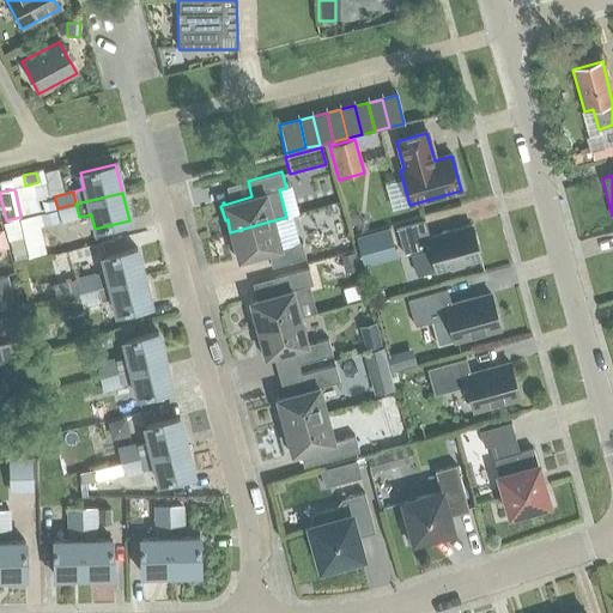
[(76,204),(58,208),(61,222),(79,217),(76,204)]
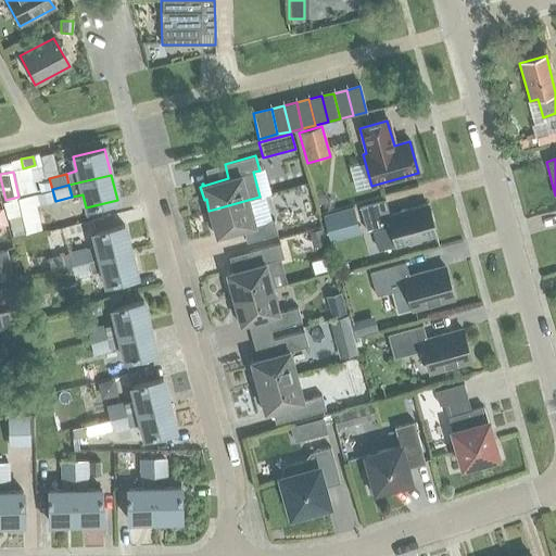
[(39,205),(52,202),(50,192),(37,196),(39,205)]
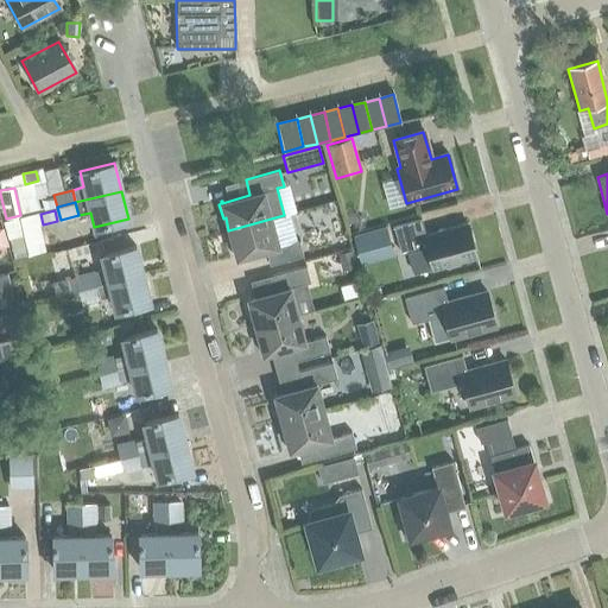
[(271,219),(228,230),(232,242),(229,244),(234,258),(236,258),(236,260),(238,259),(238,258),(265,249),(268,265),(303,257),(298,240),(278,246),(271,219)]
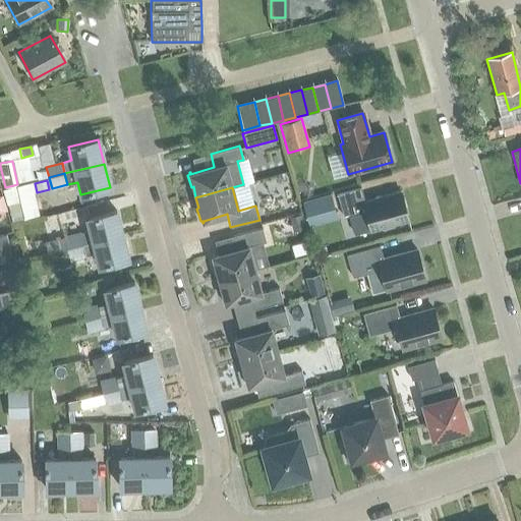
[(364,212),(370,231),(408,221),(400,191),(364,201),(360,187),(337,194),(343,218),(364,212)]
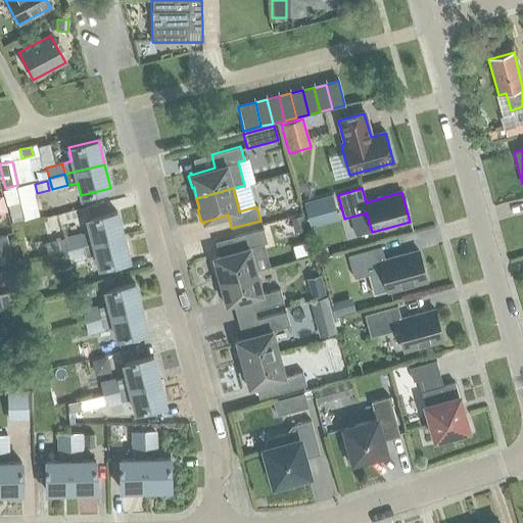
[(311,228),(338,221),(331,195),(303,203),(311,228)]
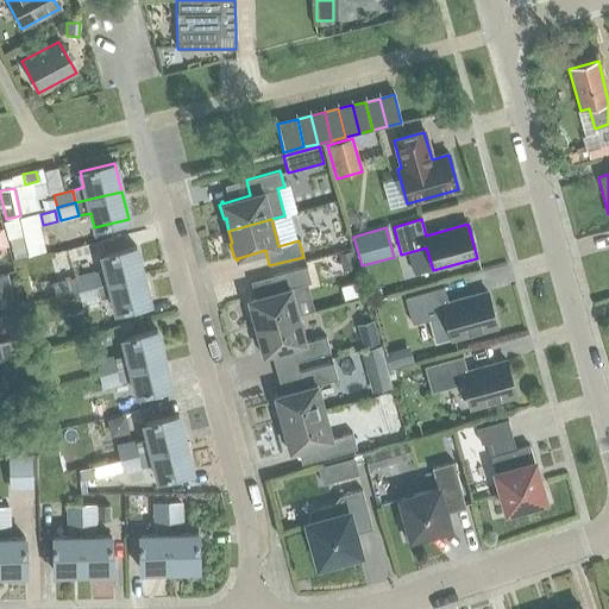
[(23,233),(8,237),(13,258),(27,255),(23,233)]
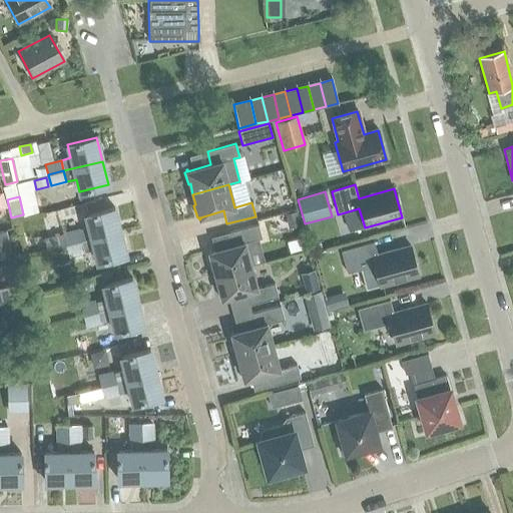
[(88,228),(78,230),(81,241),(120,232),(114,207),(85,215),(88,228)]
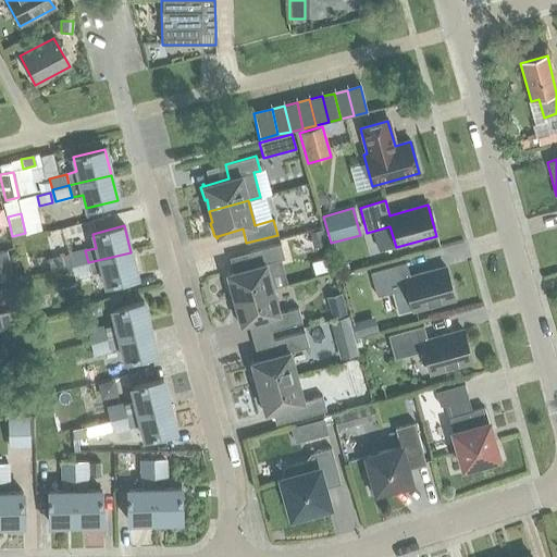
[(313,248),(326,245),(322,230),(309,234),(313,248)]
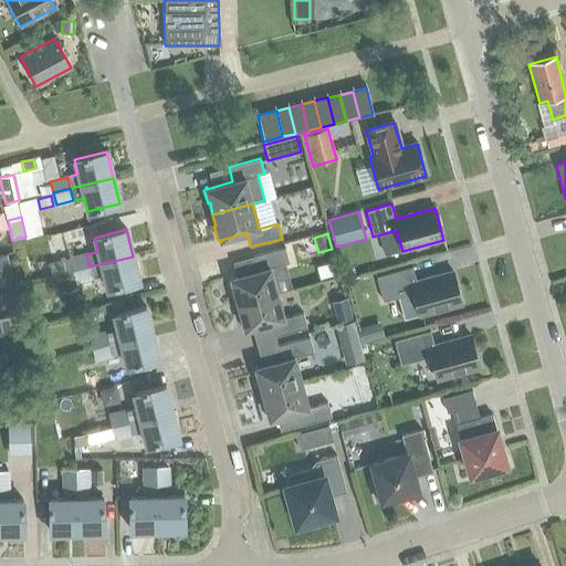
[(234,292),(238,304),(276,293),(270,269),(289,263),(284,248),(253,257),(257,271),(231,279),(231,276),(230,276),(230,279),(228,280),(232,293),(234,292)]
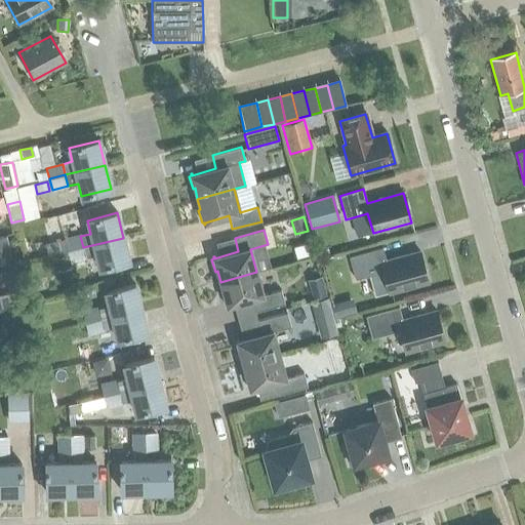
[(6,236),(0,237),(0,264),(11,260),(6,236)]
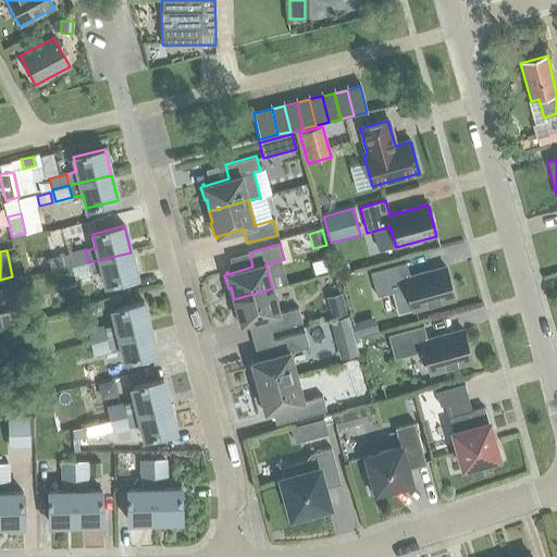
[(85,250),(69,255),(72,267),(88,262),(85,250)]
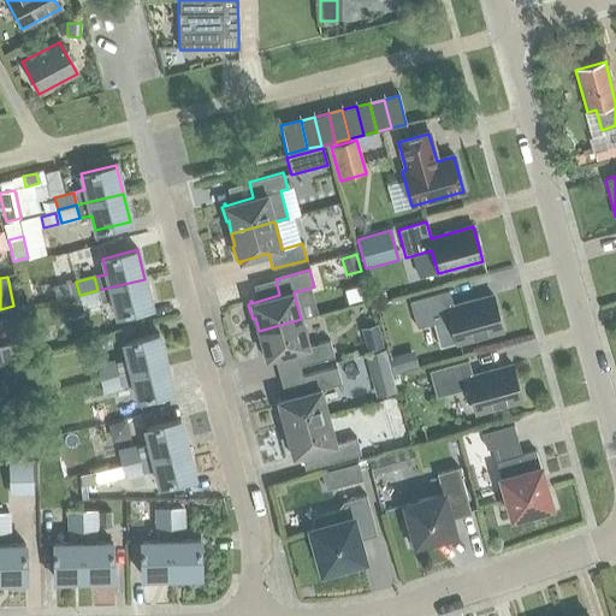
[(144,279),(98,290),(101,302),(112,300),(117,315),(150,307),(144,279)]
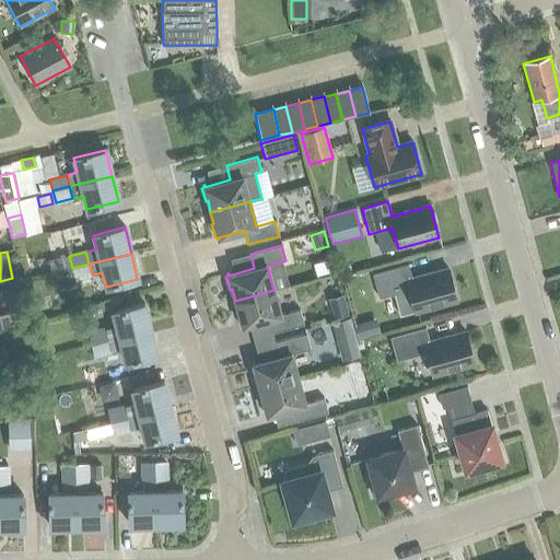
[(89,264),(72,268),(74,279),(92,275),(89,264)]
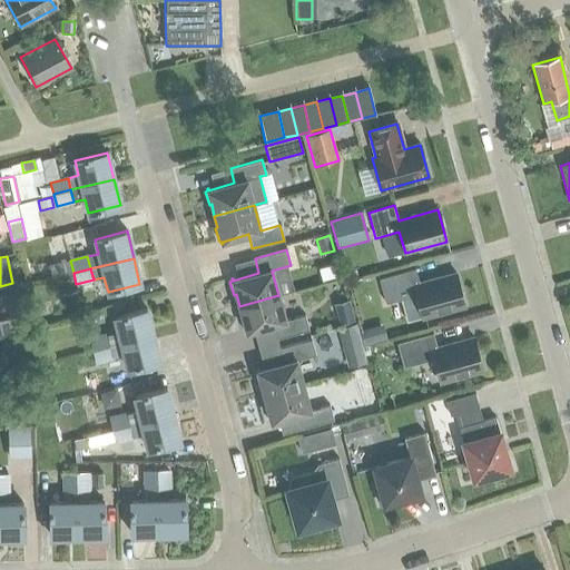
[(415,268),(379,278),(385,304),(400,300),(406,322),(422,317),(464,306),(455,274),(419,284),(415,268)]
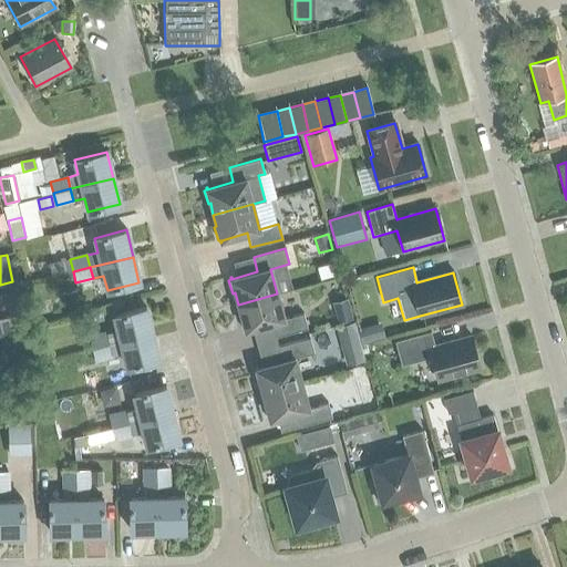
[(61,294),(74,290),(72,277),(58,280),(61,294)]
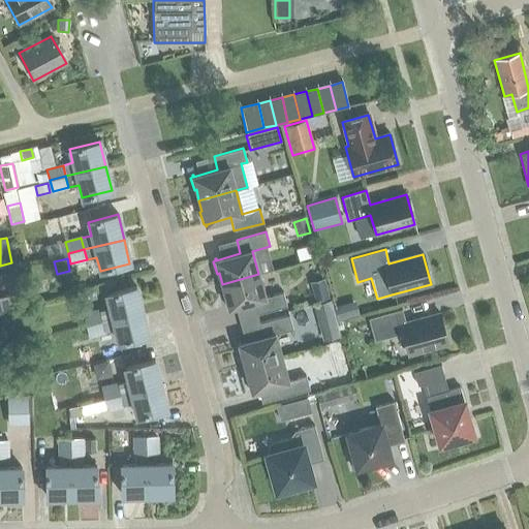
[(0,298),(0,313),(27,307),(23,292),(25,291),(21,272),(3,276),(8,297),(0,298)]
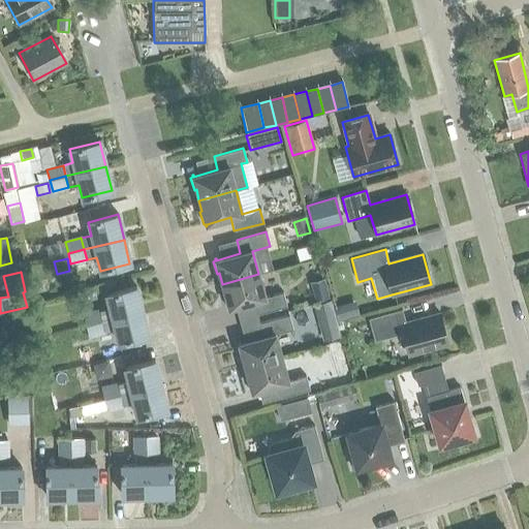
[(258,274),(222,284),(224,294),(223,296),(226,308),(228,308),(228,310),(230,309),(229,308),(253,301),(256,314),(286,307),(282,292),(265,298),(258,274)]
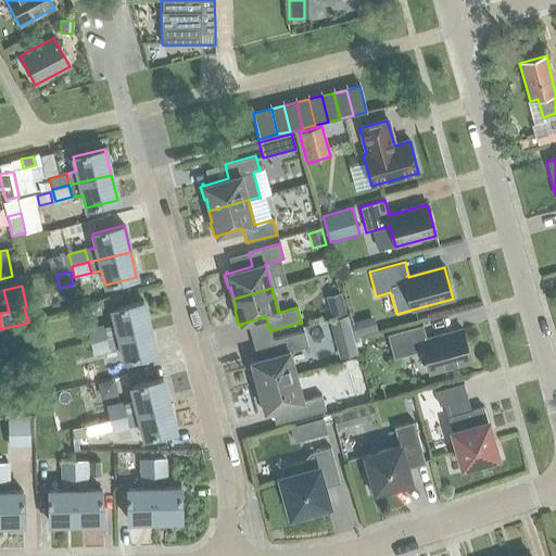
[(330,317),(345,313),(340,293),(326,298),(330,317)]
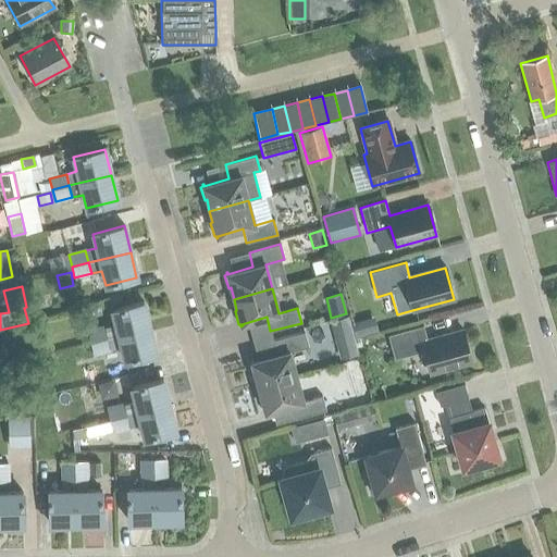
[(143,302),(111,310),(115,325),(118,336),(149,327),(143,302)]
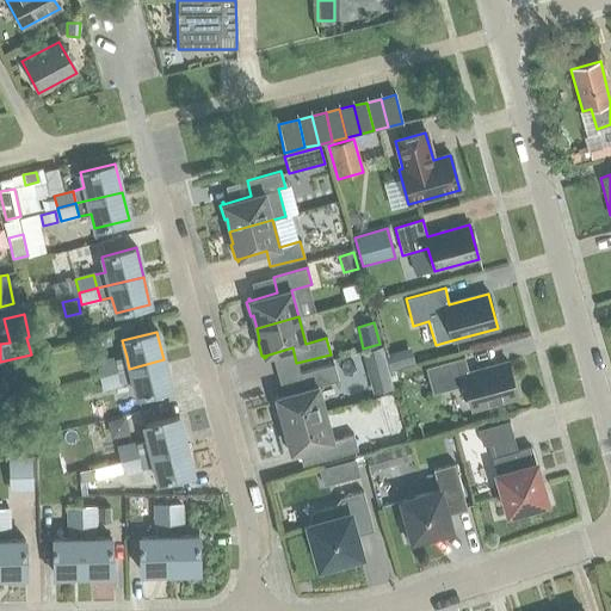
[(381,347),(364,352),(376,394),(393,389),(381,347)]
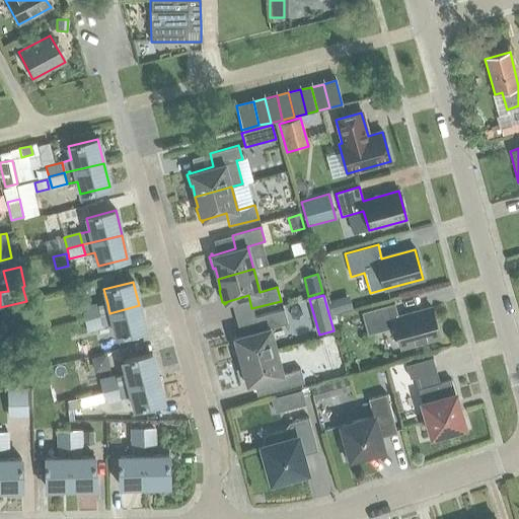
[(331,314),(345,311),(341,298),(328,302),(331,314)]
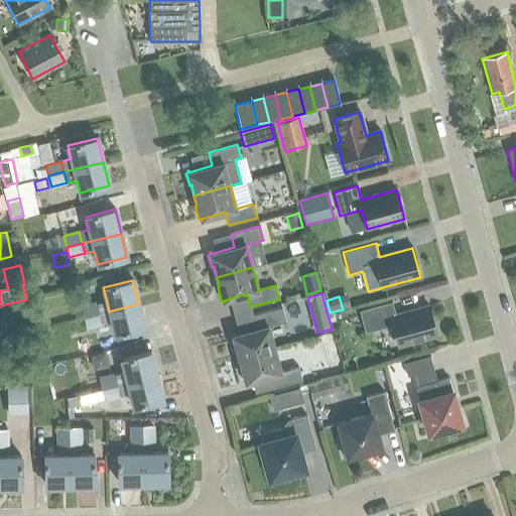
[(395,315),(392,301),(359,310),(365,333),(392,326),(397,346),(436,336),(428,306),(395,315)]
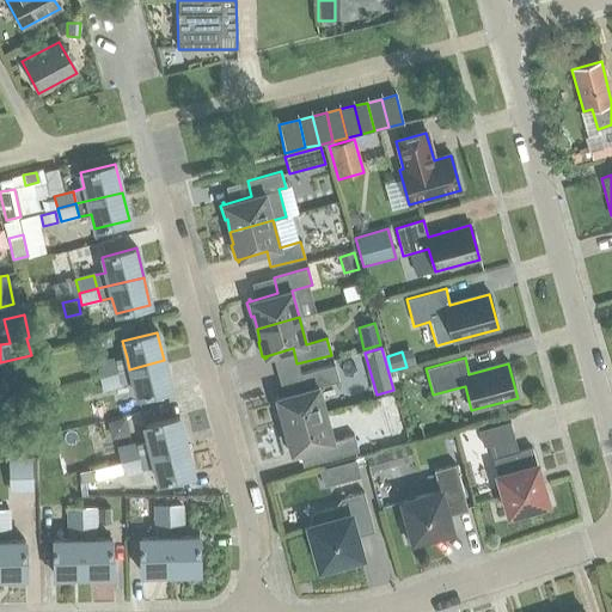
[(115,359),(96,363),(99,377),(118,372),(115,361),(115,359)]
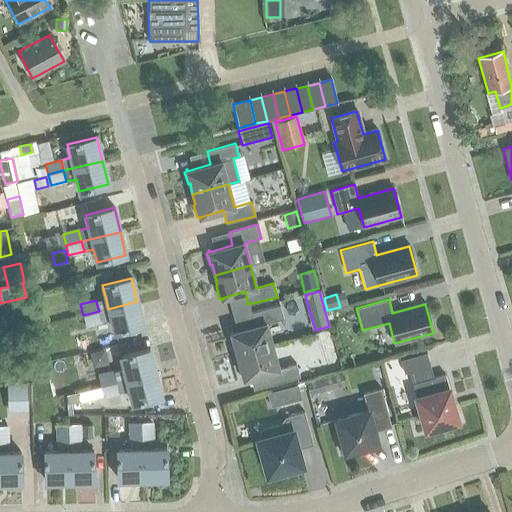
[(108,309),(99,311),(101,322),(111,319),(114,332),(143,325),(137,301),(108,309)]
